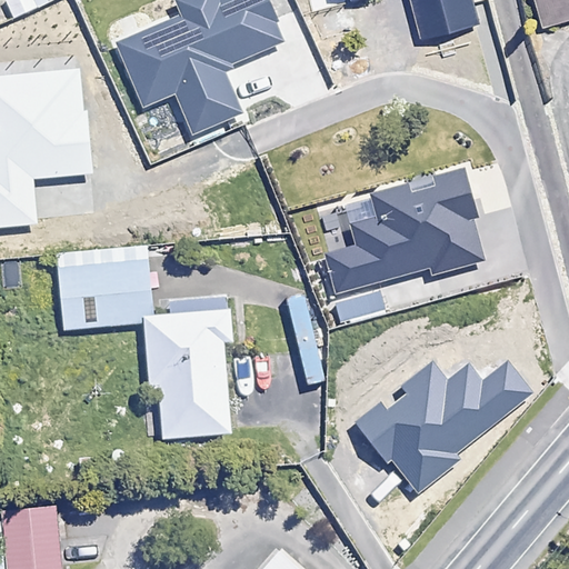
[(38,8),(32,0),(5,0),(19,20),(38,8)]
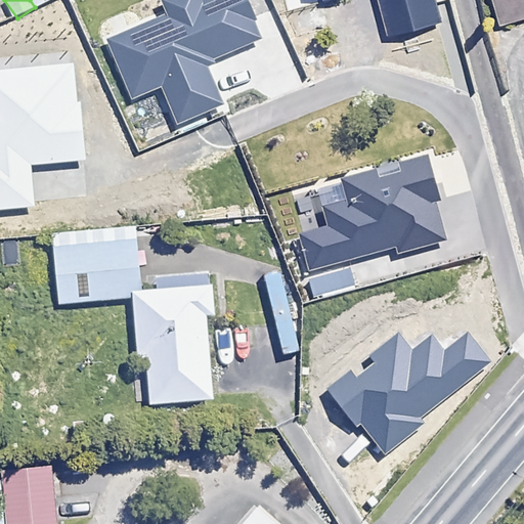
[(523,0),(480,0),(485,20),(523,11),(523,0)]
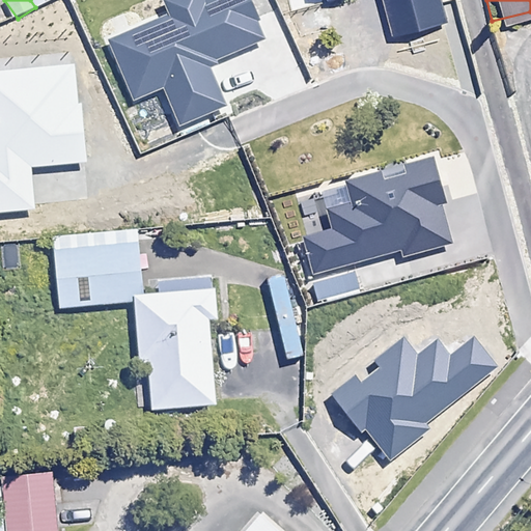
[(0,227),(22,225),(19,198),(0,200),(0,227)]
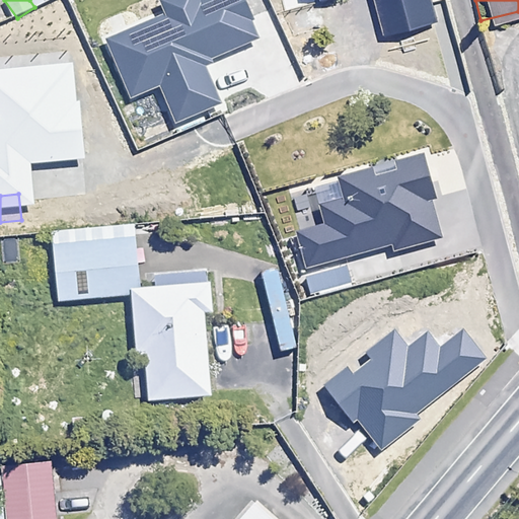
[(51,299),(134,296),(133,286),(140,285),(138,234),(48,237),(51,299)]
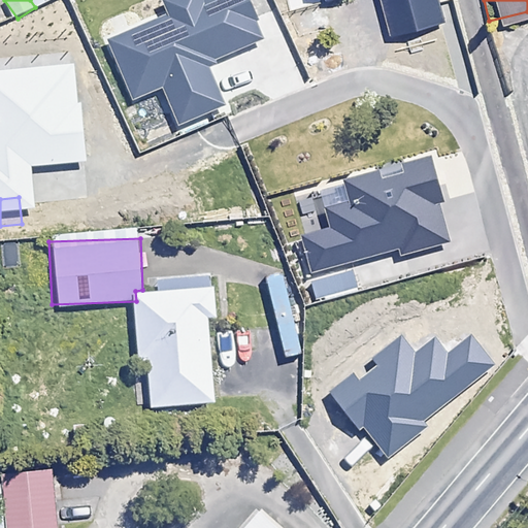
[(142,290),(135,291),(136,301),(138,356),(146,356),(149,407),(218,404),(213,317),(222,316),(221,288),(142,290)]
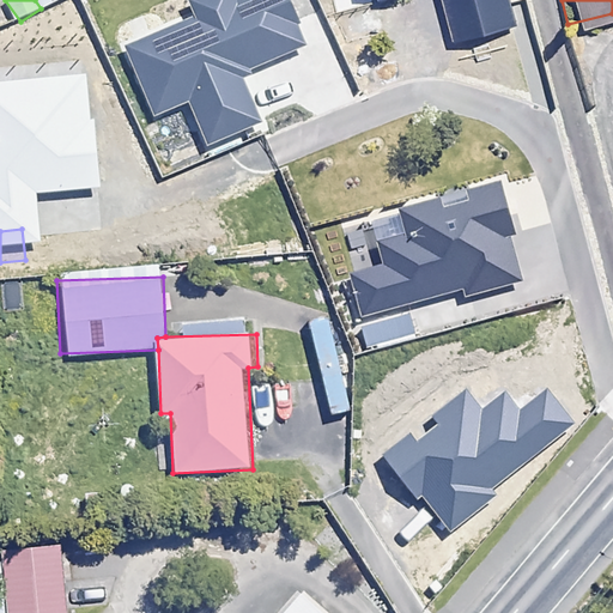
[(59,612),(59,542),(0,542),(0,612),(59,612)]
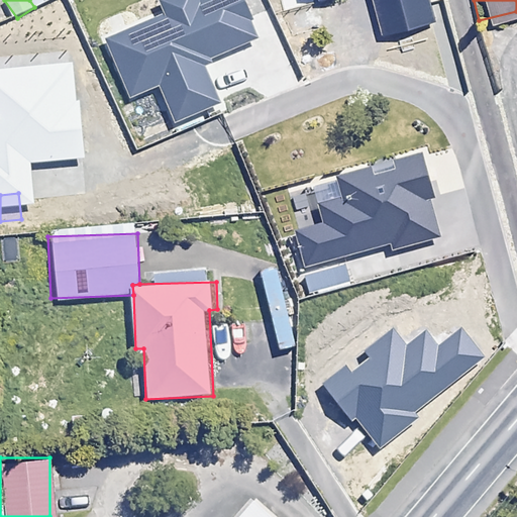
[(272,516),(252,499),(236,516),(272,516)]
